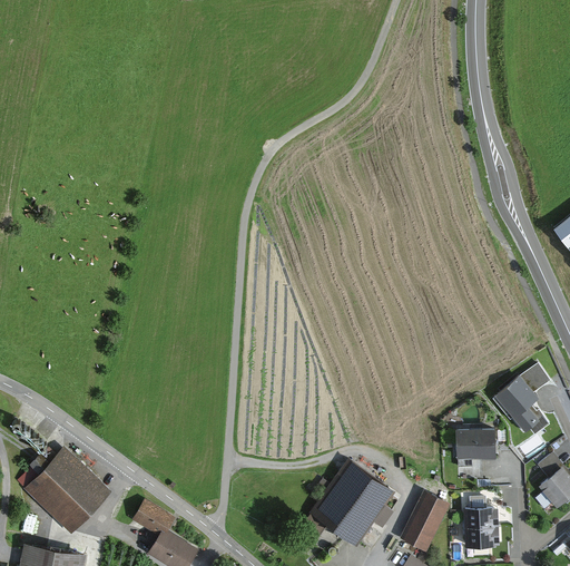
[(569,217),(553,231),(569,251),(569,217)]
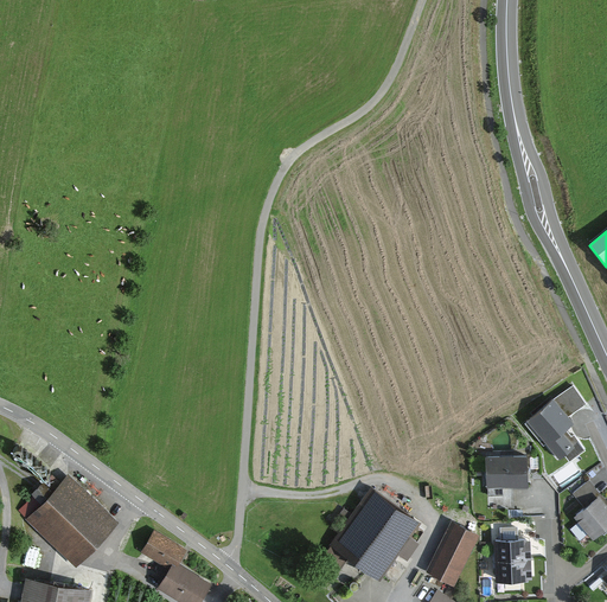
[(575,426),(570,420),(587,409),(574,389),(556,401),(528,422),(561,465),(564,461),(570,467),(587,454),(574,437),(572,440),(566,433),(575,426)]
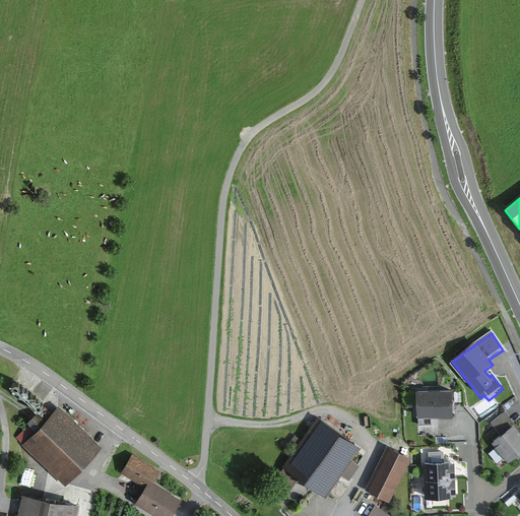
[(451,392),(416,394),(418,429),(432,428),(431,420),(437,420),(453,418),(451,392)]
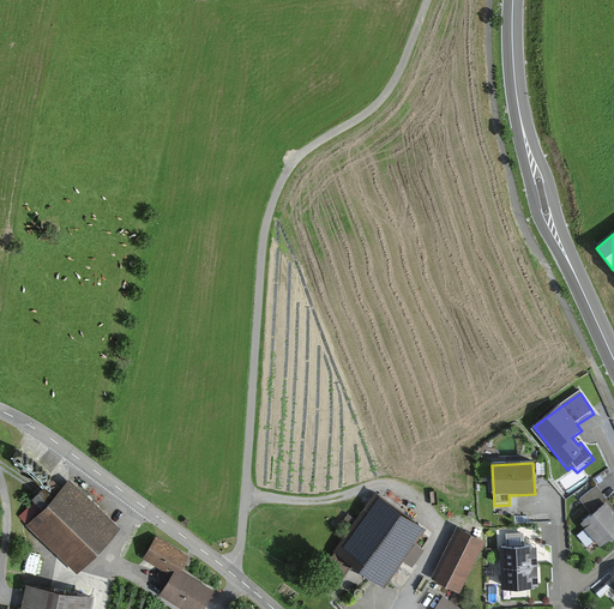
[(119,532),(68,484),(26,526),(77,574),(119,532)]
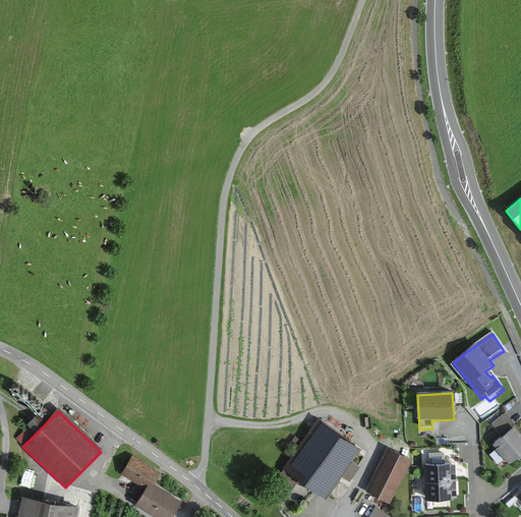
[(509,465),(520,456),(520,436),(516,431),(506,416),(493,426),(502,439),(494,445),(509,465)]
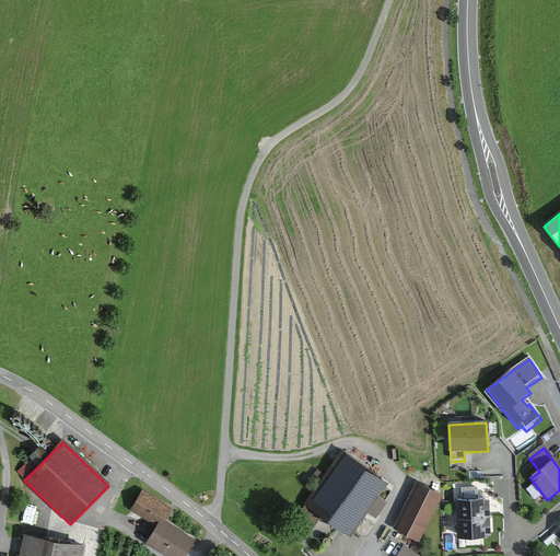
[(305,505),(348,537),(366,513),(376,520),(388,504),(380,497),(389,485),(346,452),(305,505)]
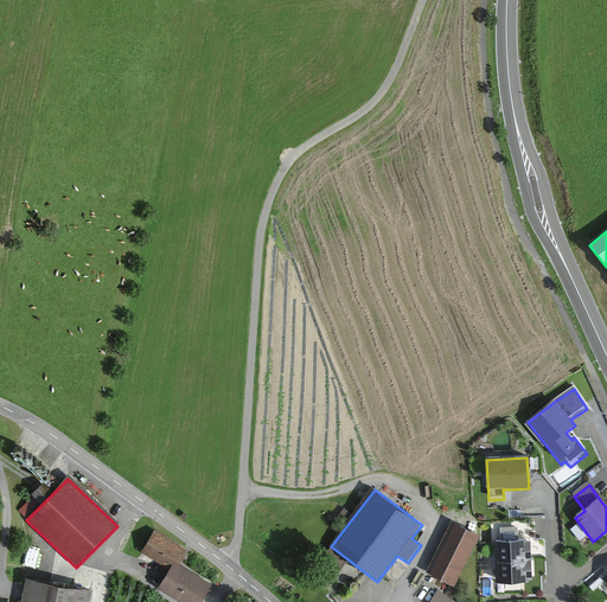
[(479,537),(452,524),(426,574),(454,588),(479,537)]
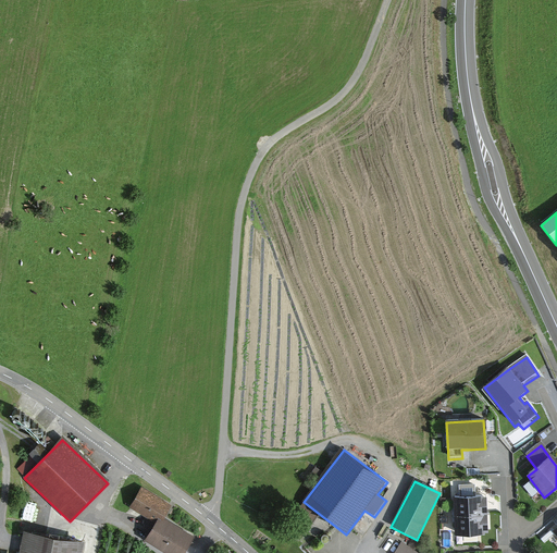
[(144,542),(161,552),(185,552),(195,538),(164,519),(172,508),(143,490),(130,511),(153,526),(144,542)]
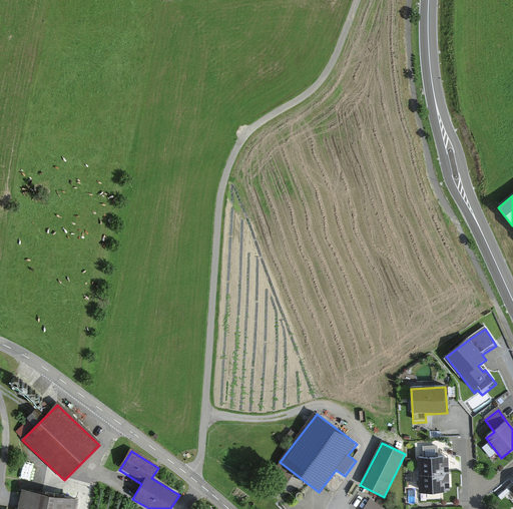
[(416,458),(418,493),(449,491),(448,457),(416,458)]
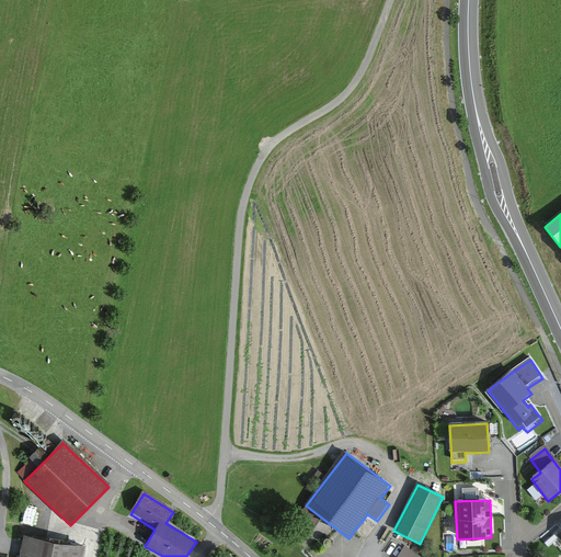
[(81,556),(83,547),(24,537),(21,556),(81,556)]
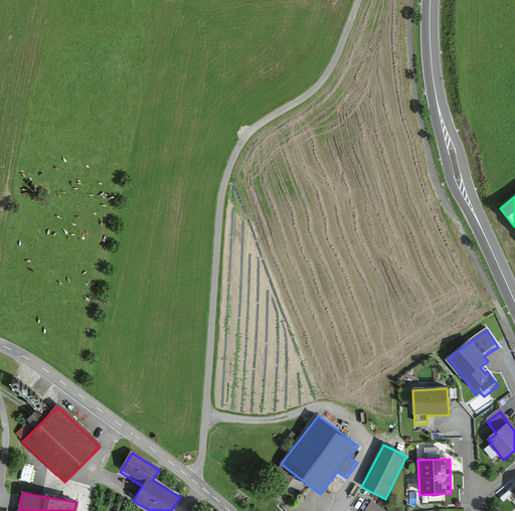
All buildings are outlined.
